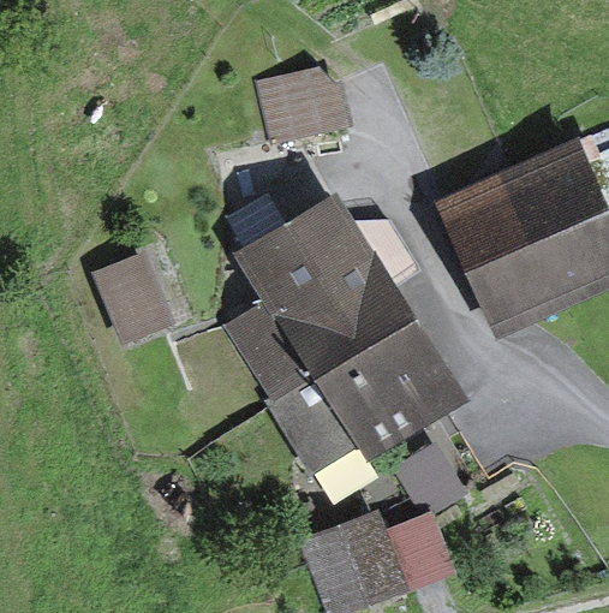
[(338,69),(266,71),(268,152),(340,149),(338,69)]
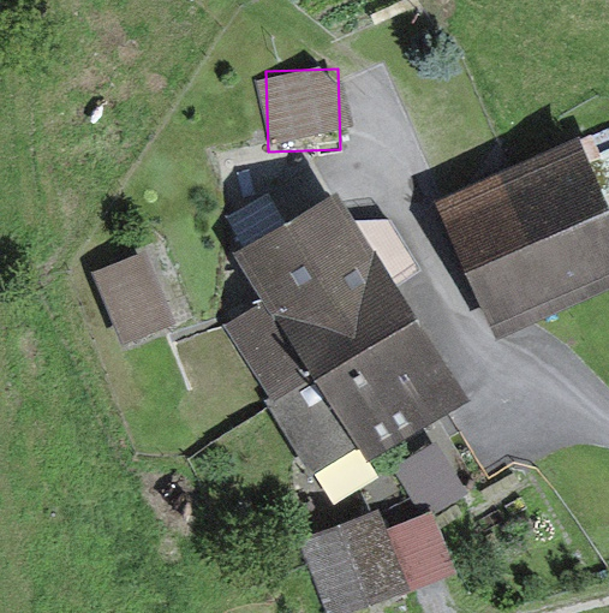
[(608,281),(608,233),(568,142),(434,202),(493,333),(608,281)]
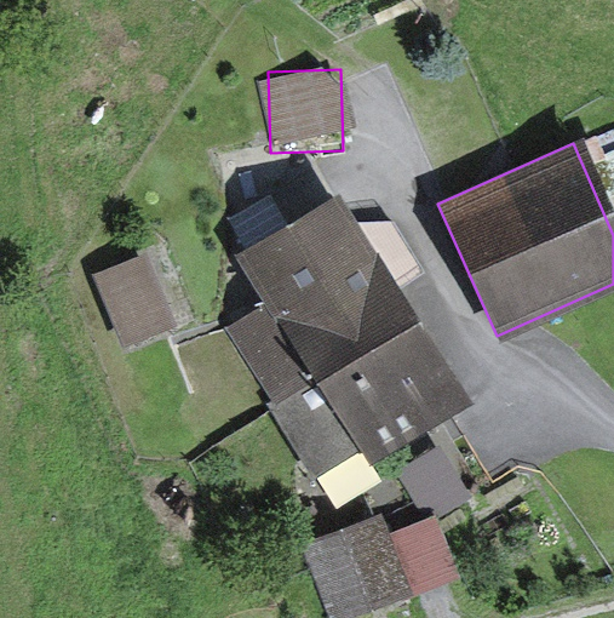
[(465,402),(330,182),(234,241),(270,301),(228,327),(262,382),(307,355),(372,461),(465,402)]
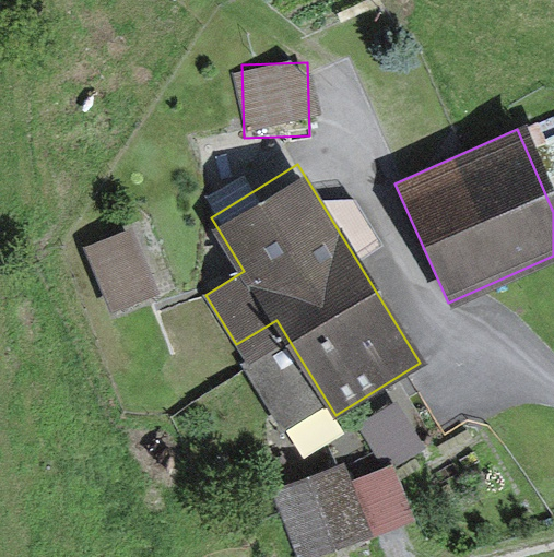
[(168,294),(141,232),(73,261),(101,323),(168,294)]
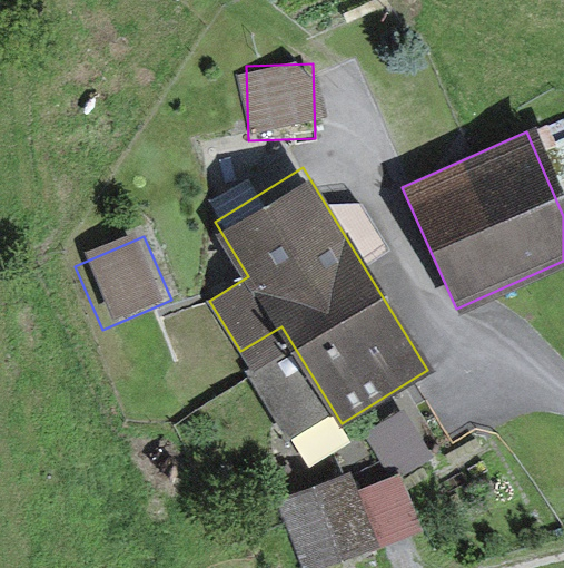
[(398,405),(364,431),(397,475),(432,449),(398,405)]
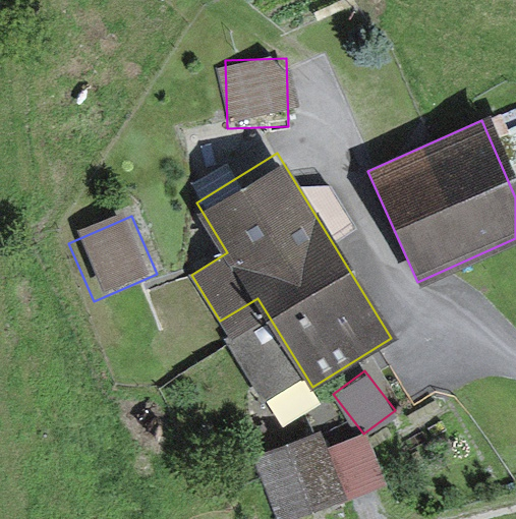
[(365,430),(328,447),(351,500),(388,484),(365,430)]
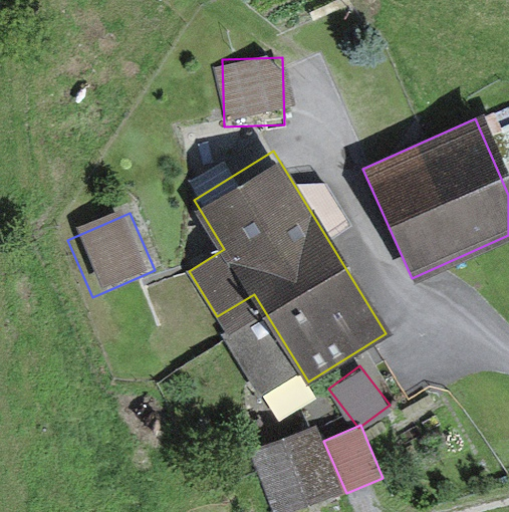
[(308,431),(251,447),(269,509),(326,493),(308,431)]
